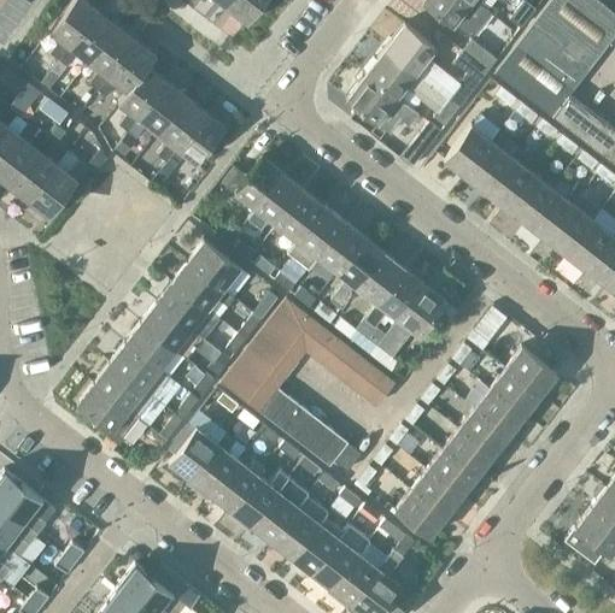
[(60,60),(98,11),(83,0),(75,0),(51,31),(62,41),(51,53),(60,60)]
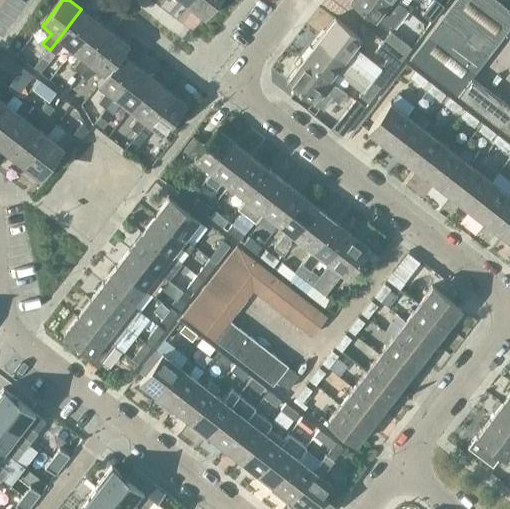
[(193,0),(189,7),(206,20),(221,0),(193,0)]
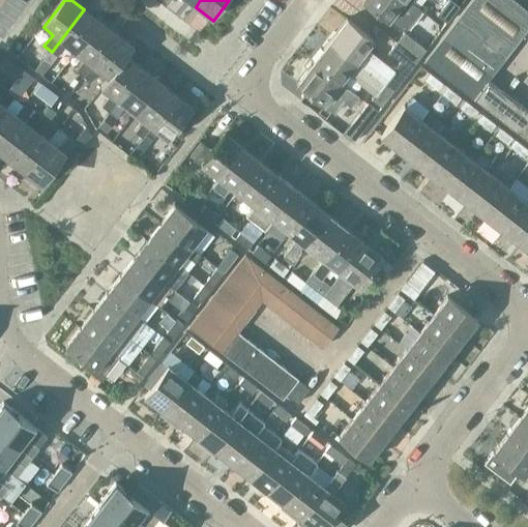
[(412,4),(406,0),(364,0),(363,1),(403,31),(406,30),(413,21),(415,22),(422,11),(412,4)]
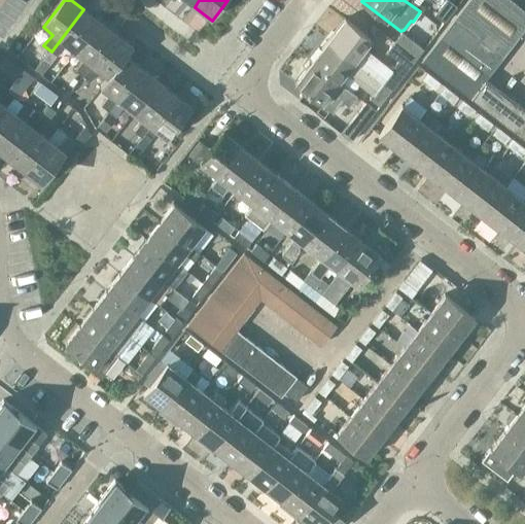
[(524,10),(511,0),(471,0),(455,22),(504,61),(520,39),(524,33),(524,10)]
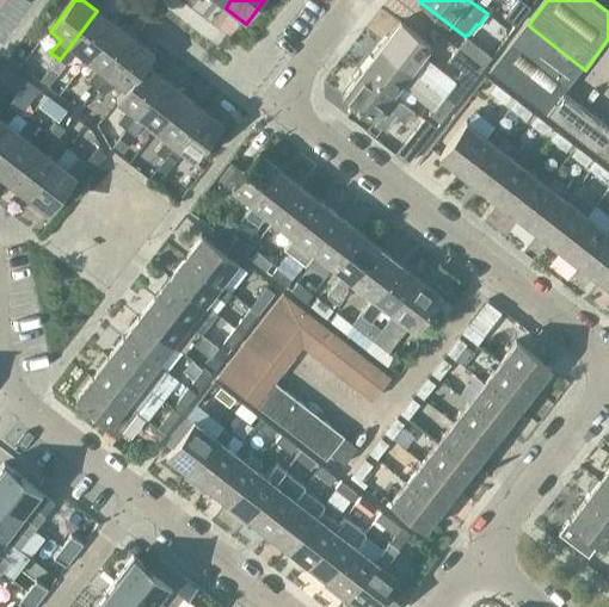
[(516,29),(531,10),(520,1),(505,20),(516,29)]
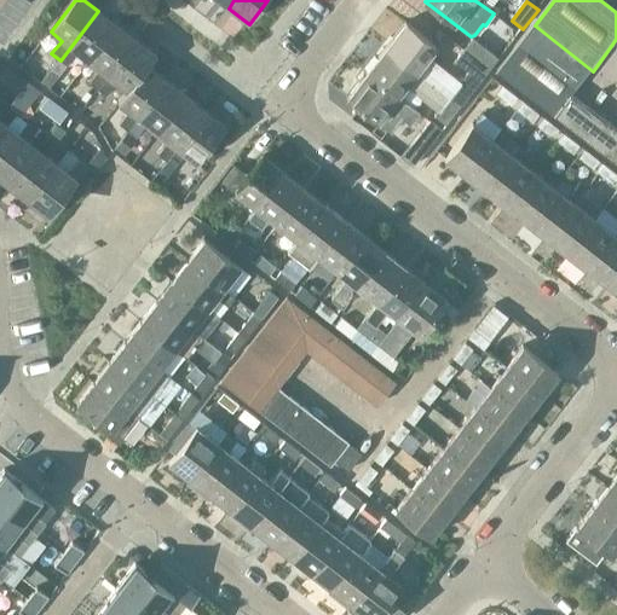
[(98,11),(61,61),(69,68),(79,54),(90,63),(119,27),(98,11)]
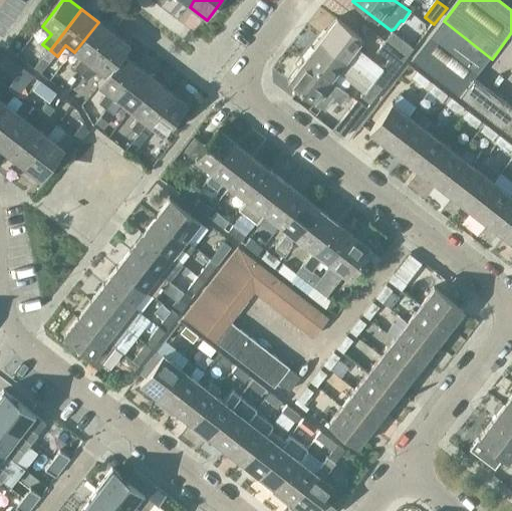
[(416,35),(426,21),(416,13),(405,27),(416,35)]
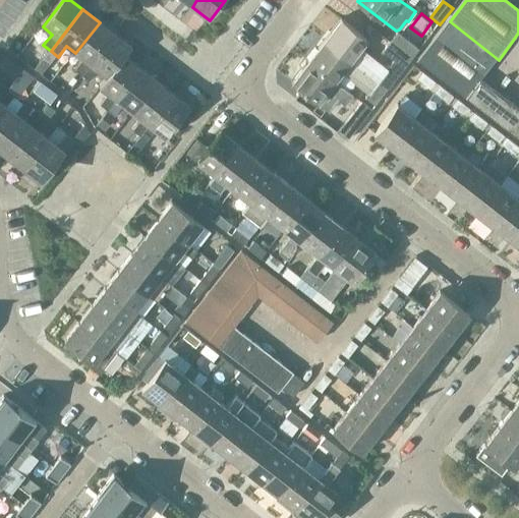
[(342,20),(326,41),(367,74),(389,91),(405,70),(412,60),(391,44),(384,53),(395,62),(389,70),(361,50),(368,41),(342,20)]
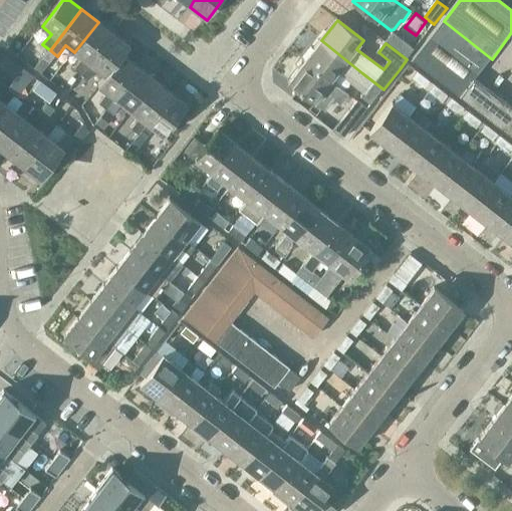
[(492,59),(444,21),(413,61),(461,98),(476,79),(492,59)]
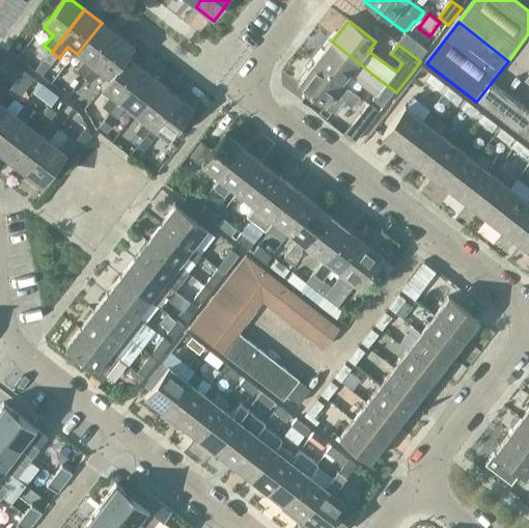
[(86,61),(78,72),(85,78),(118,35),(102,23),(77,54),(86,61)]
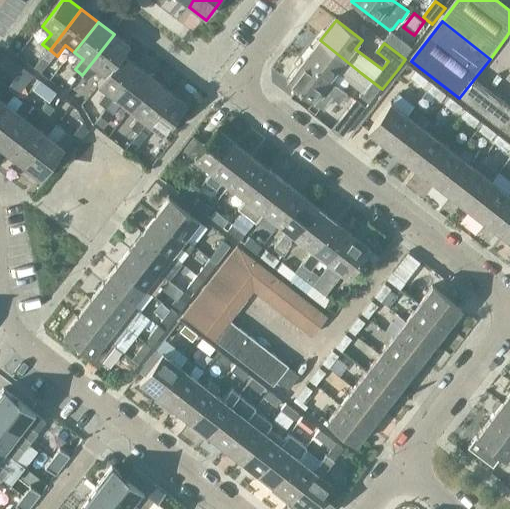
[(391,33),(384,43),(405,59),(413,49),(391,33)]
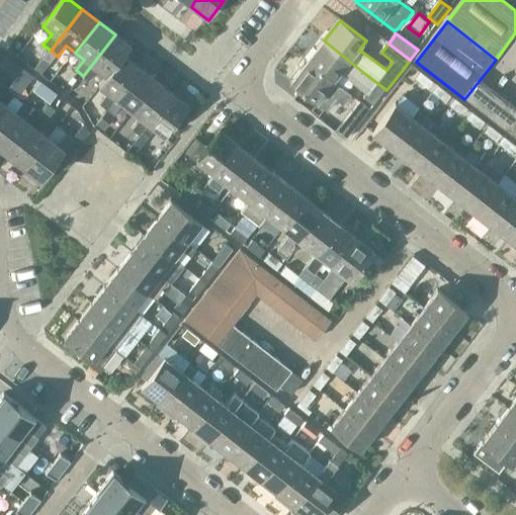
[(115,34),(83,76),(91,81),(99,71),(107,77),(108,78),(124,57),(132,47),(115,34)]
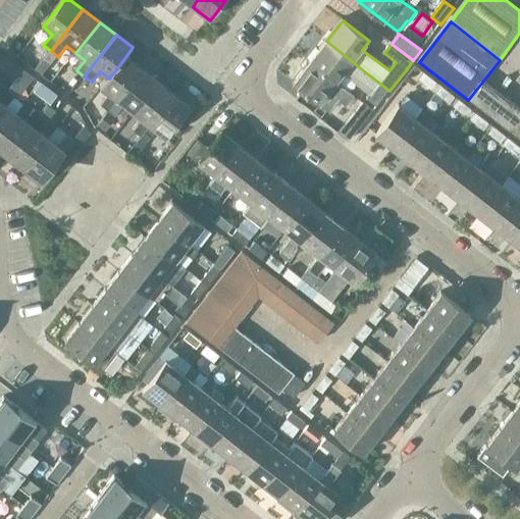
[(326,41),(310,62),(336,83),(338,82),(343,74),(370,95),(366,100),(376,108),(390,91),(368,74),(326,41)]
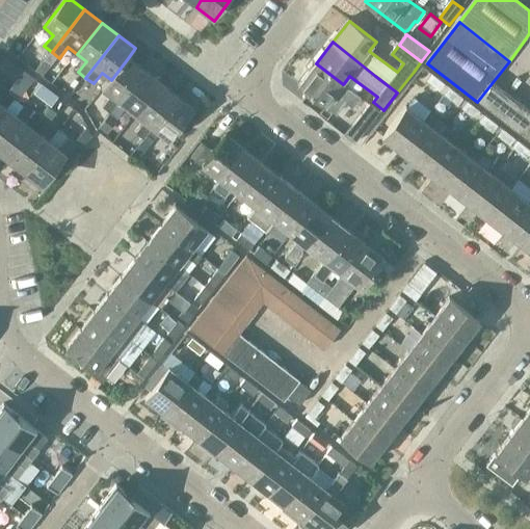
[(110,79),(103,89),(112,97),(104,108),(111,114),(144,71),(128,58),(111,80),(110,79)]
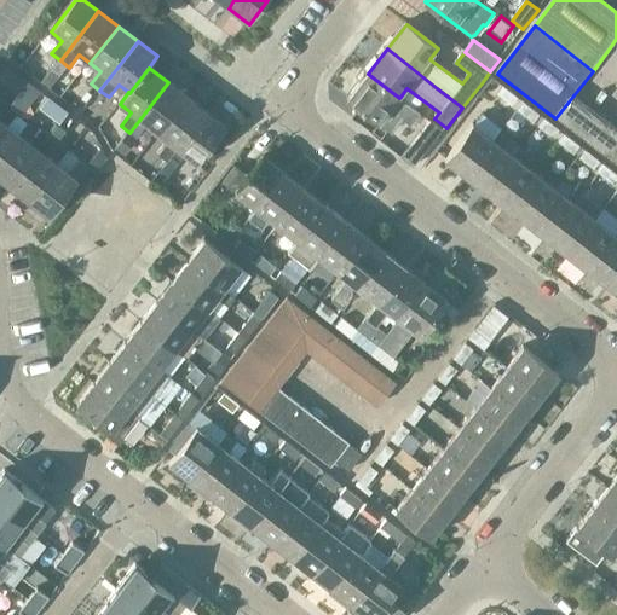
[(51,73),(41,85),(44,86),(50,91),(59,80),(51,73)]
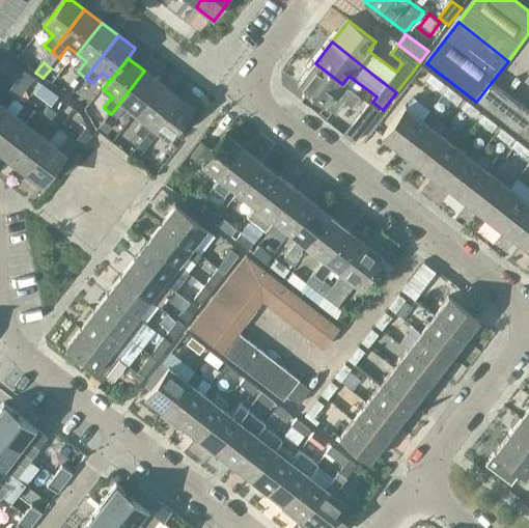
[(315,63),(298,85),(336,115),(345,104),(353,109),(361,99),(342,84),(315,63)]
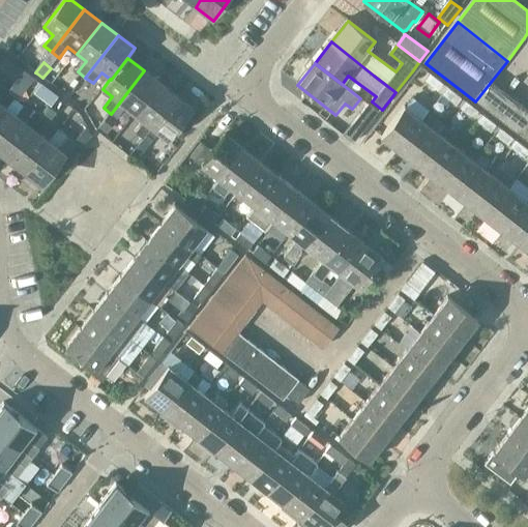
[(144,70),(111,114),(114,116),(118,119),(126,108),(136,115),(160,84),(144,70)]
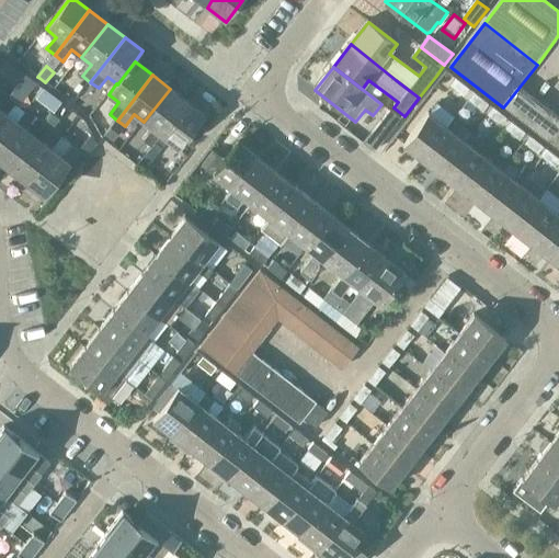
[(20,83),(19,86),(30,94),(37,84),(26,76),(25,77),(20,83)]
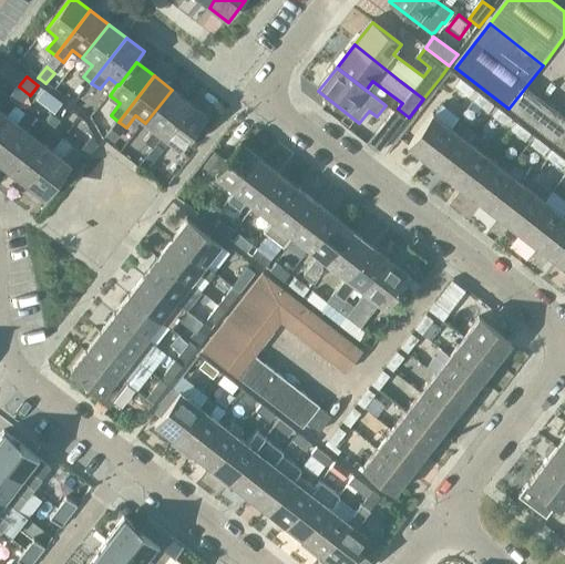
[(475,92),(461,81),(455,88),(470,99),(475,92)]
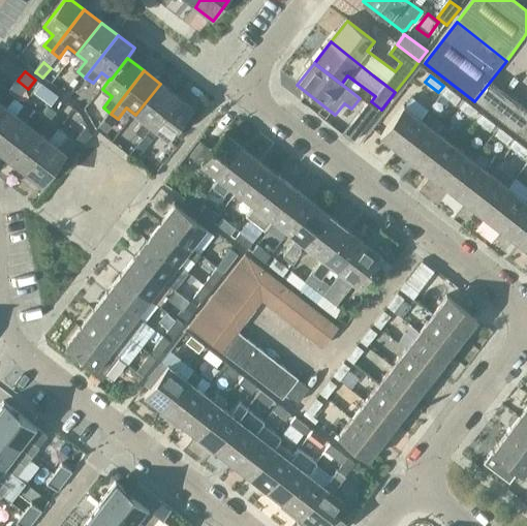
[(526,110),(490,82),(474,101),(513,131),(526,115),(526,110)]
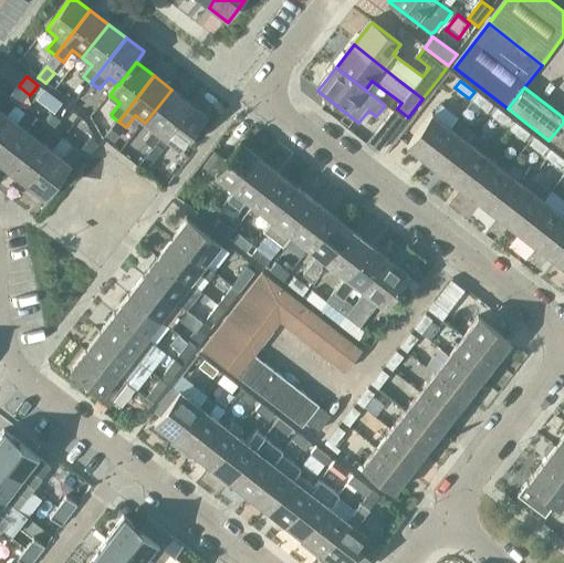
[(189,103),(171,90),(145,123),(155,131),(146,143),(154,149),(189,103)]
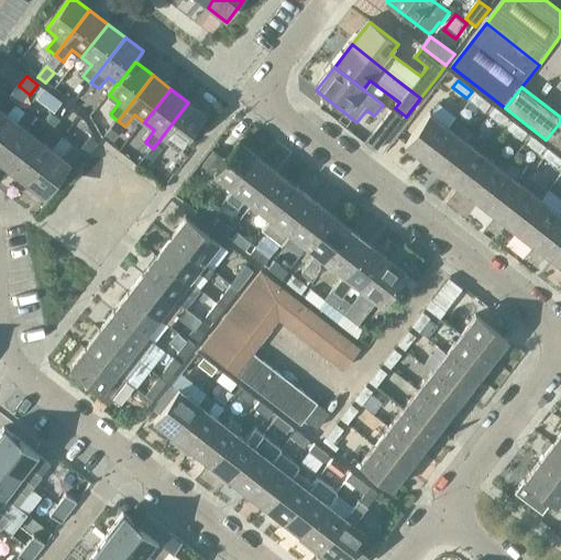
[(36,100),(55,113),(63,103),(44,90),(36,100)]
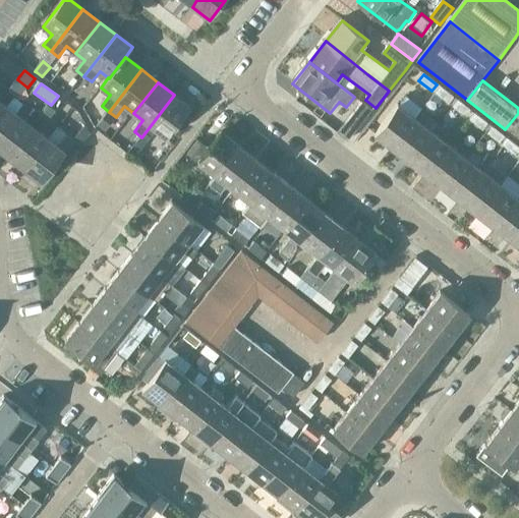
[(0,101),(8,91),(1,85),(0,87),(0,101)]
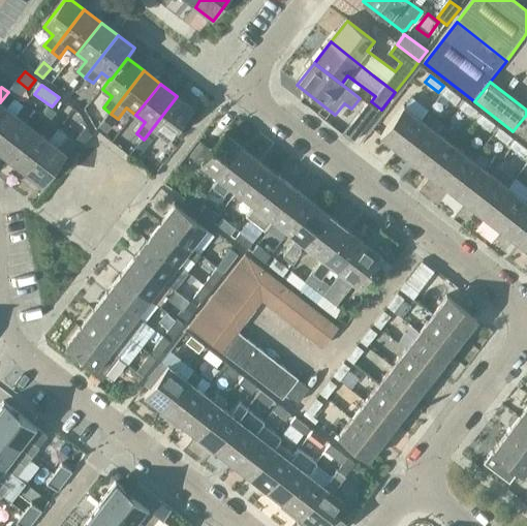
[(461,99),(447,89),(442,96),(456,106),(461,99)]
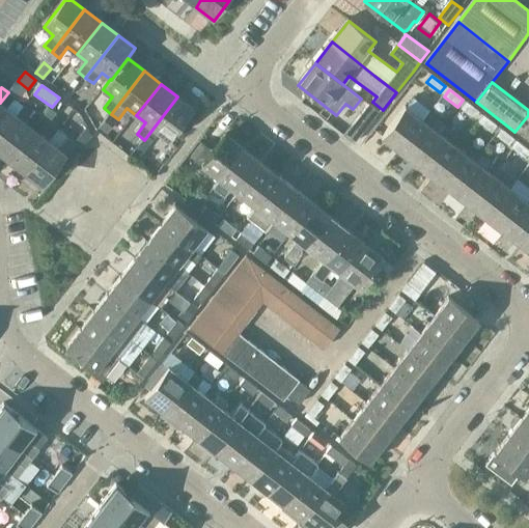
[(0,138),(17,117),(7,110),(16,99),(8,92),(0,103),(0,138)]
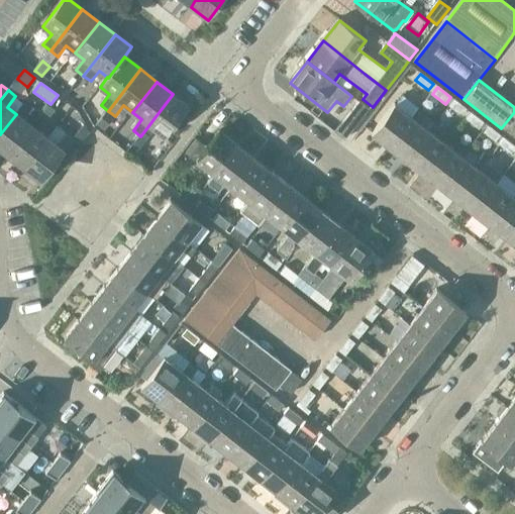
[(140,136),(146,141),(147,141),(156,130),(166,137),(189,107),(173,94),(140,136)]
